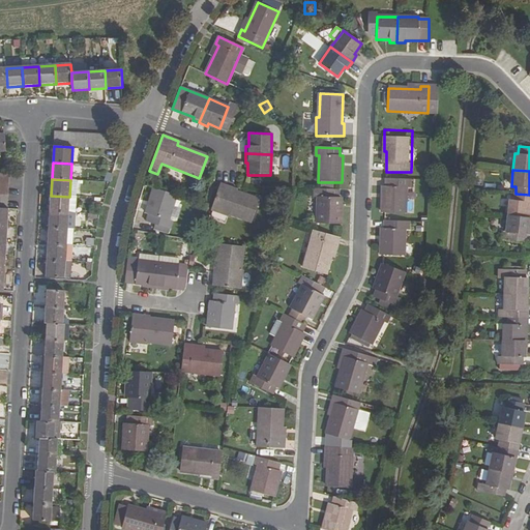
[(386,187),(383,187),(382,213),(406,214),(407,188),(410,188),(411,180),(386,179),(386,187)]
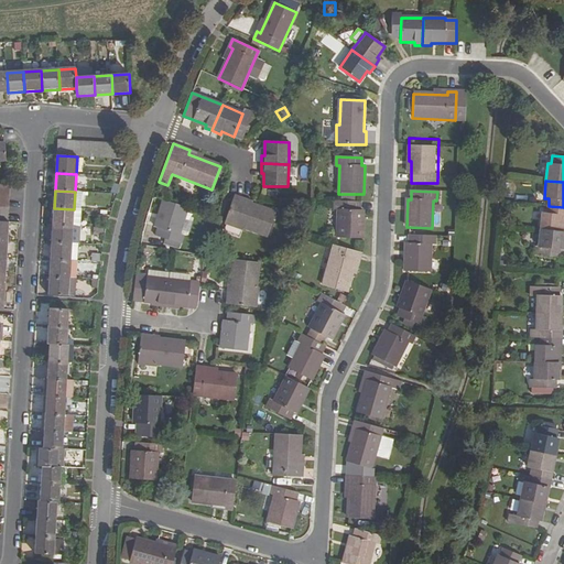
[(268,236),(275,213),(247,203),(248,201),(234,196),(225,225),(242,230),(243,228),(268,236)]
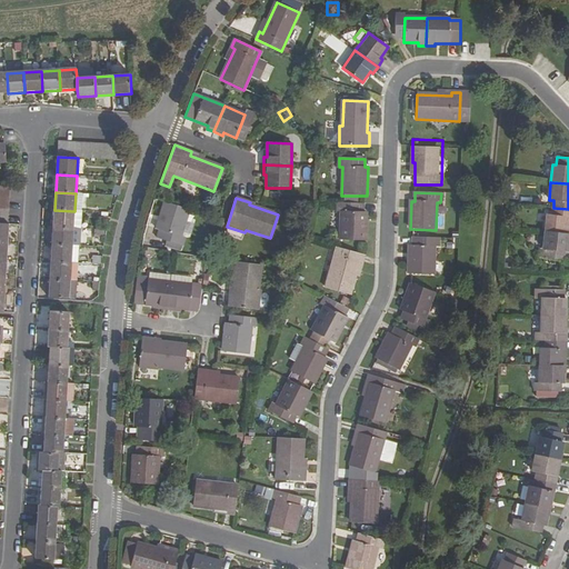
[(165,202),(156,229),(159,230),(157,238),(181,247),(185,238),(180,237),(189,210),(165,202)]
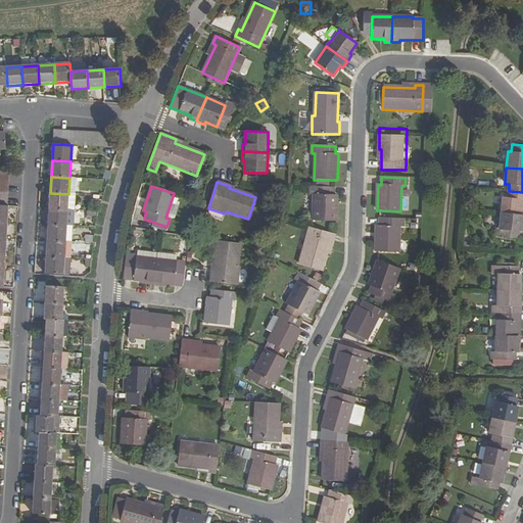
[(310,195),(314,195),(313,221),(336,222),(337,195),(334,195),(334,187),(310,186),(310,195)]
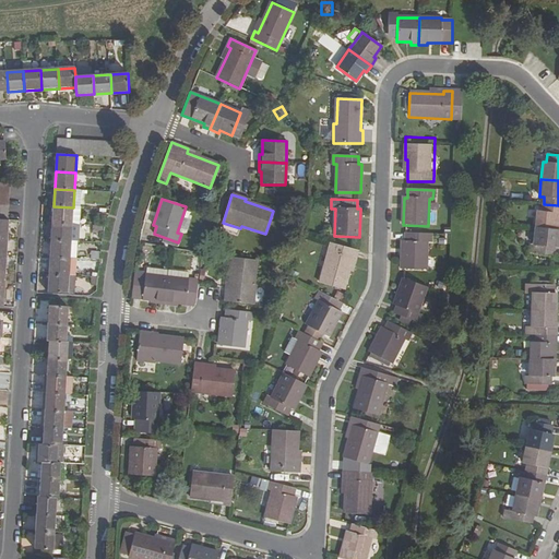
[(537,211),(536,227),(558,229),(558,205),(544,204),(543,211),(537,211)]
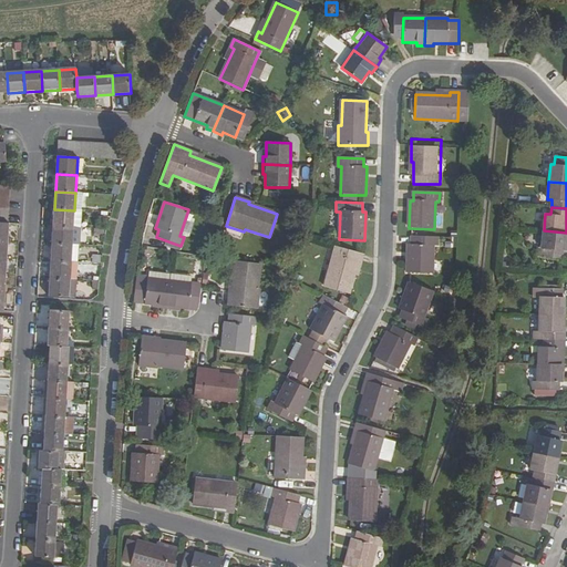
[(74,210),(54,209),(53,226),(73,227),(74,210)]
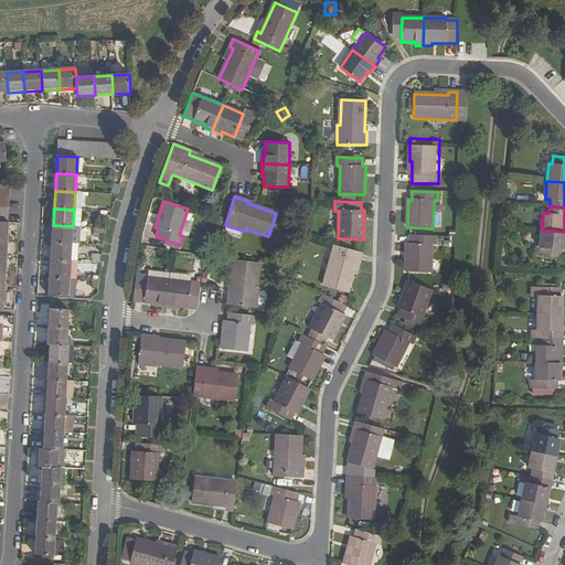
[(9,223),(0,222),(0,240),(9,241),(10,223),(9,223)]
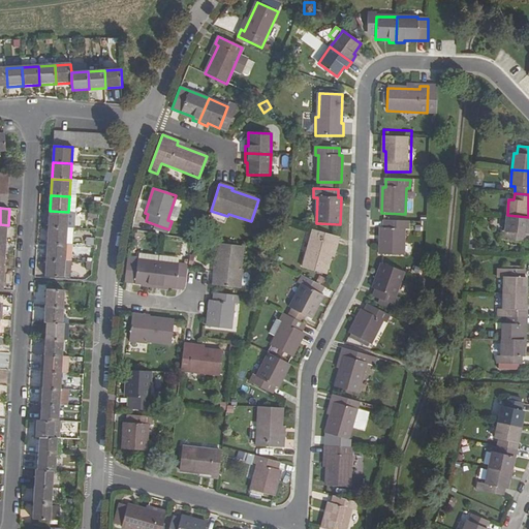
[(50,211),(49,227),(67,228),(68,212),(50,211)]
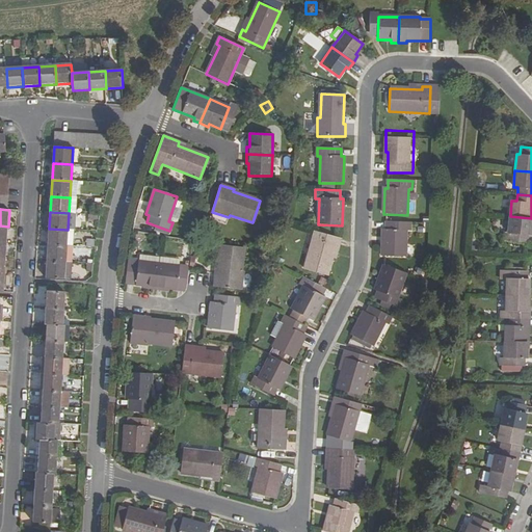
[(531,224),(531,218),(510,216),(508,234),(511,234),(510,241),(528,243),(529,236),(531,236),(531,224)]
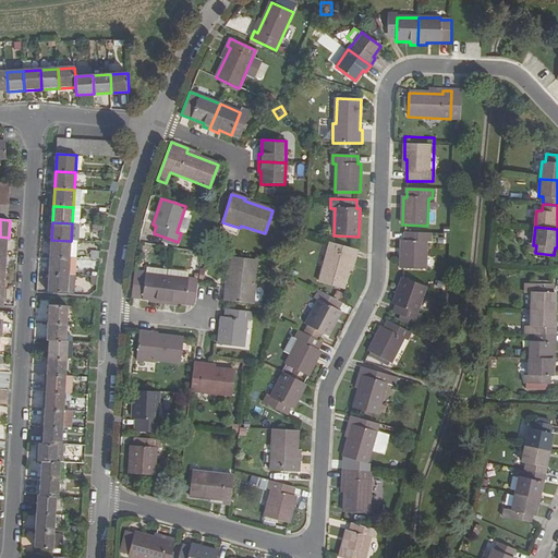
[(405,241),(402,241),(401,269),(426,269),(426,242),(431,242),(431,233),(405,232),(405,241)]
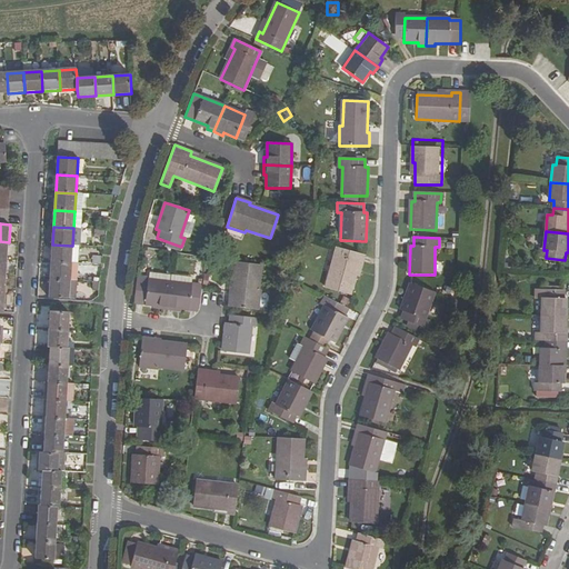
[(72,246),(52,245),(51,262),(71,263),(72,246)]
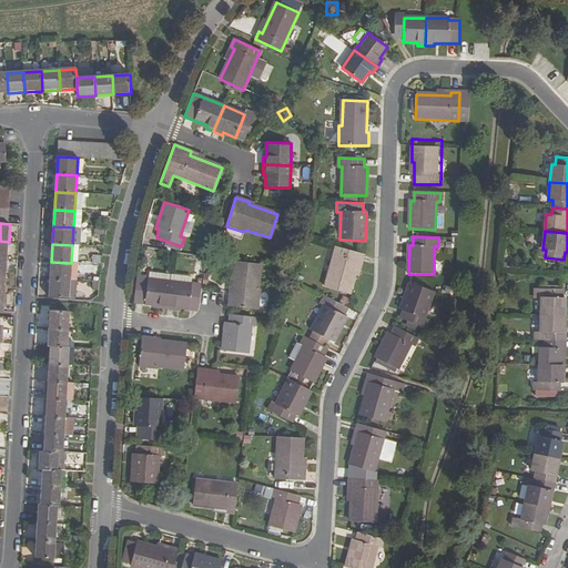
[(348,294),(358,262),(362,263),(364,255),(336,247),(325,287),(348,294)]
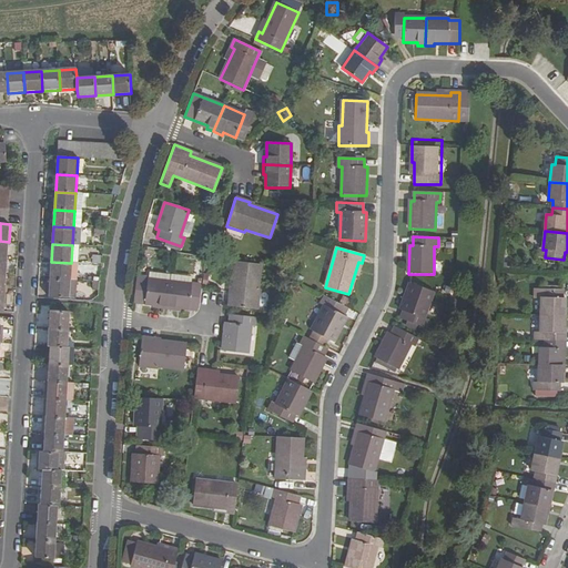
[(51,262),(50,279),(70,280),(71,263),(51,262)]
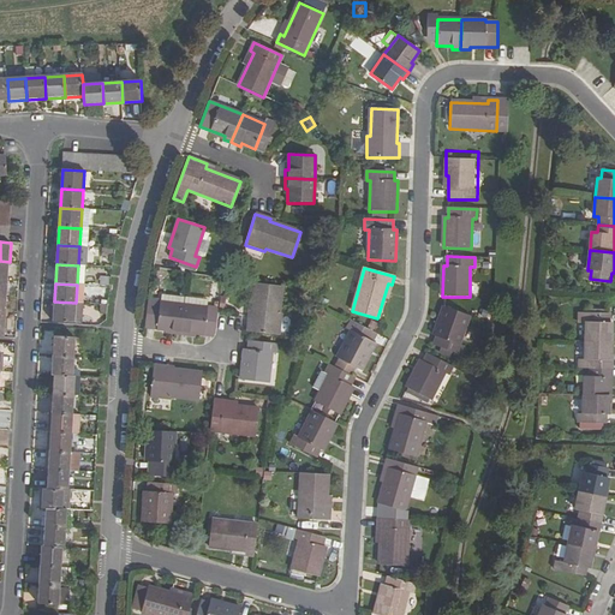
[(282,315),(279,314),(282,287),(256,284),(252,317),(249,316),(248,332),(279,335),(282,315)]
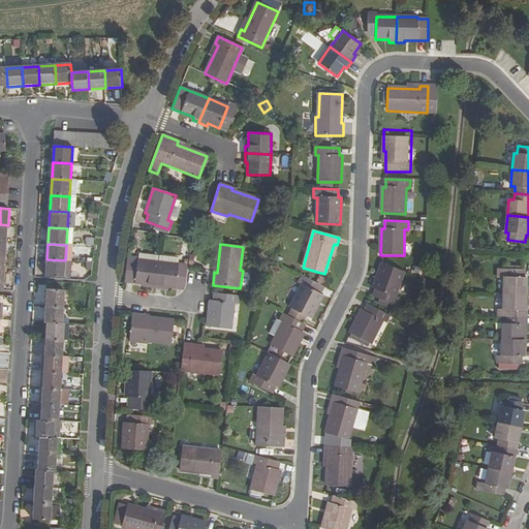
[(126,259),(123,281),(148,285),(148,287),(155,288),(158,256),(139,254),(138,260),(126,259)]
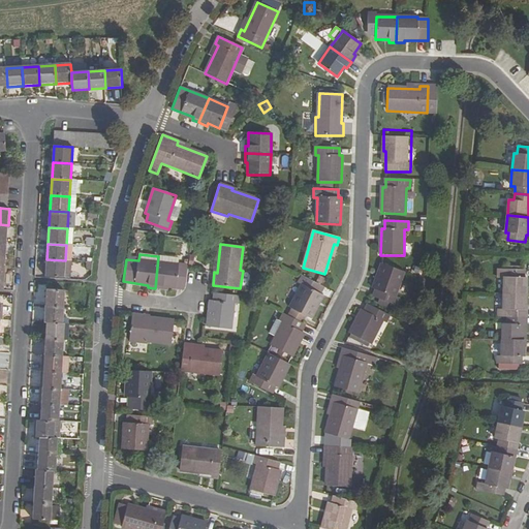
[(158,256),(155,288),(163,289),(163,286),(184,289),(187,266),(178,265),(179,258),(158,256)]
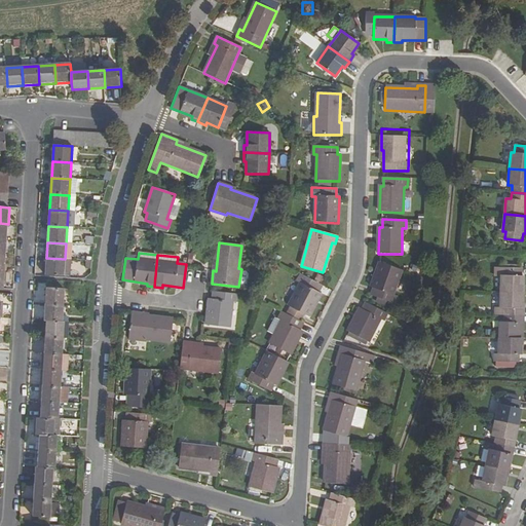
[(65,259),(46,258),(45,275),(70,276),(71,260),(65,259)]
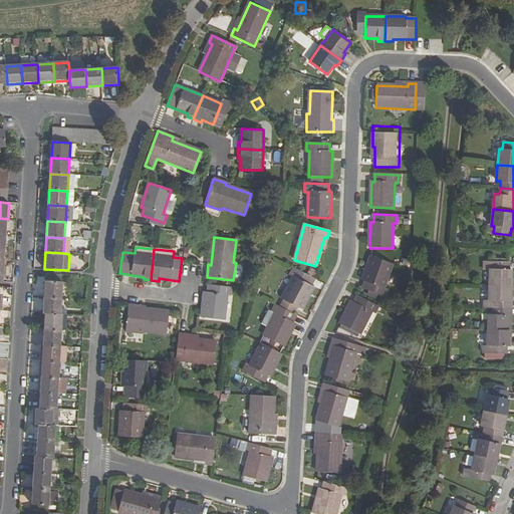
[(371,256),(362,280),(365,282),(362,289),(386,296),(388,289),(384,288),(393,264),(371,256)]
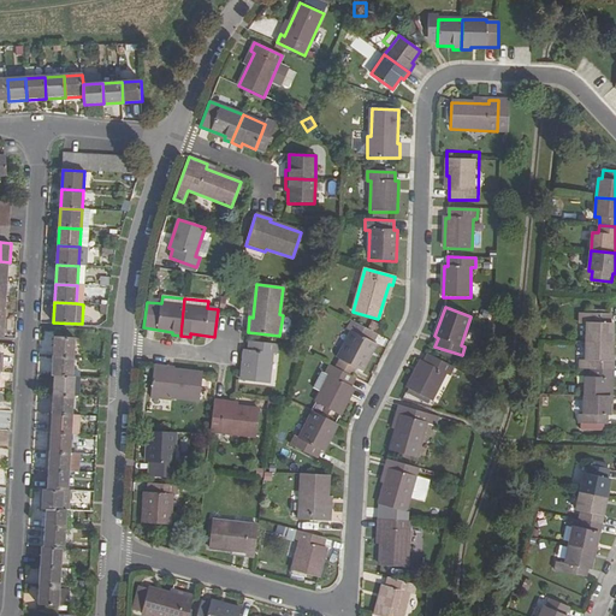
[(586,342),(612,343),(614,324),(610,324),(611,314),(590,314),(590,323),(586,323),(586,342)]
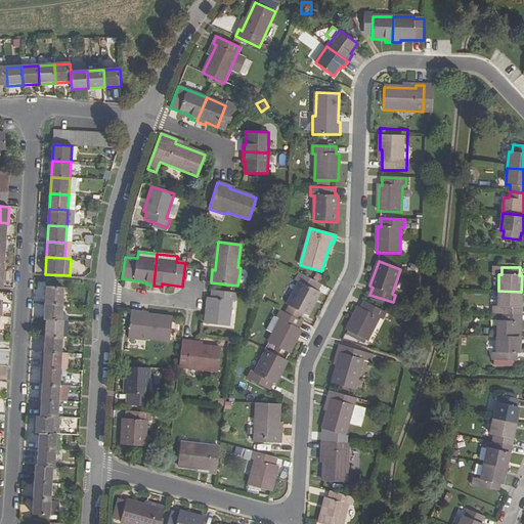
[(296,280),(298,282),(287,305),(308,316),(319,293),(317,292),(320,285),(299,273),(296,280)]
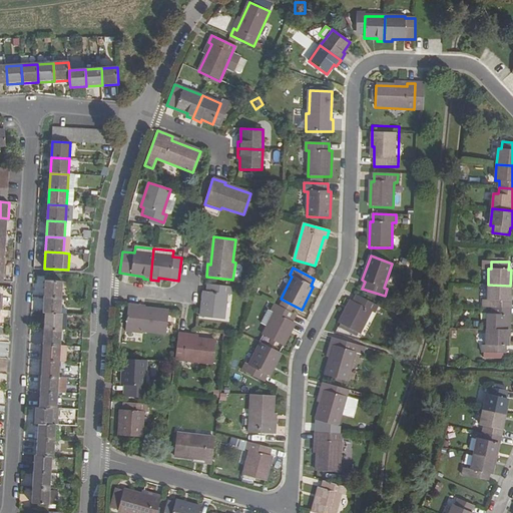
[(45,281),(44,297),(61,298),(62,283),(45,281)]
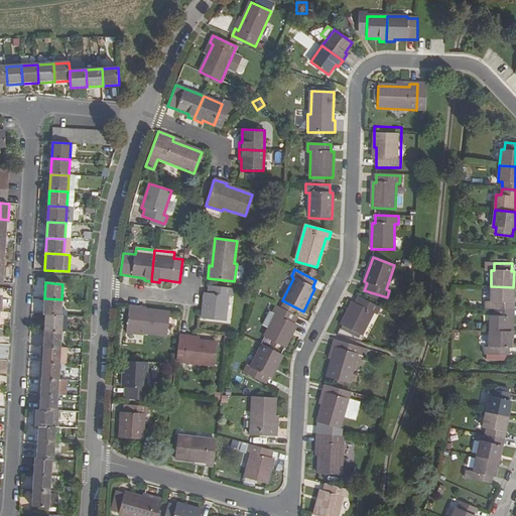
[(209,293),(205,293),(202,319),(225,321),(228,296),(232,297),(233,288),(209,286),(209,293)]
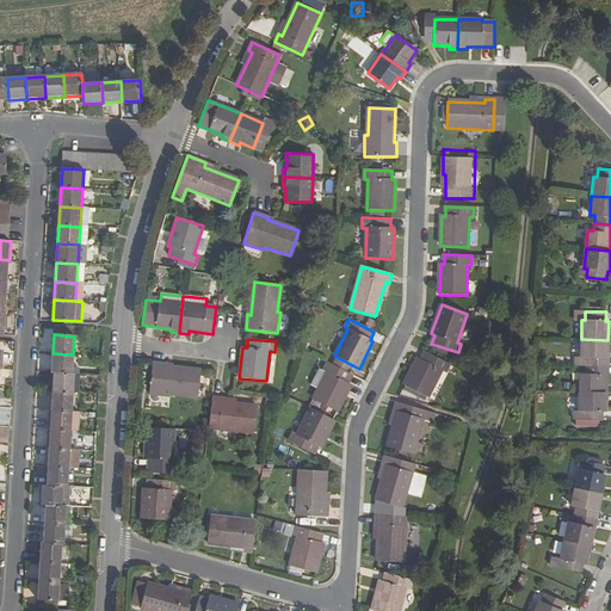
[(608,340),(581,339),(581,358),(586,358),(586,366),(609,366),(609,358),(608,358),(608,340)]
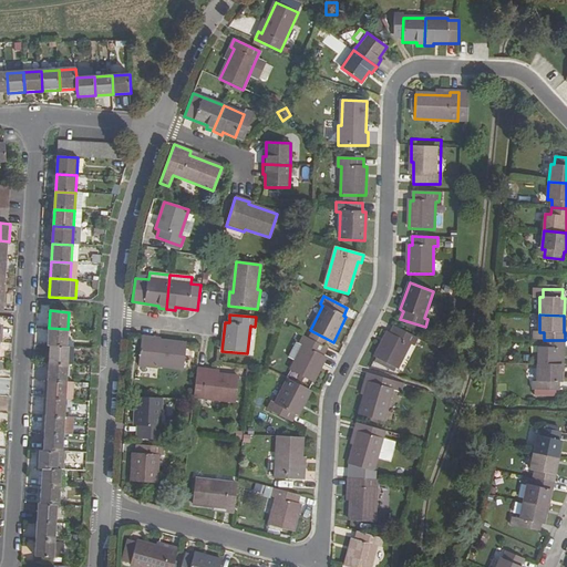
[(390,333),(388,332),(374,358),(397,370),(410,344),(413,346),(418,338),(393,326),(390,333)]
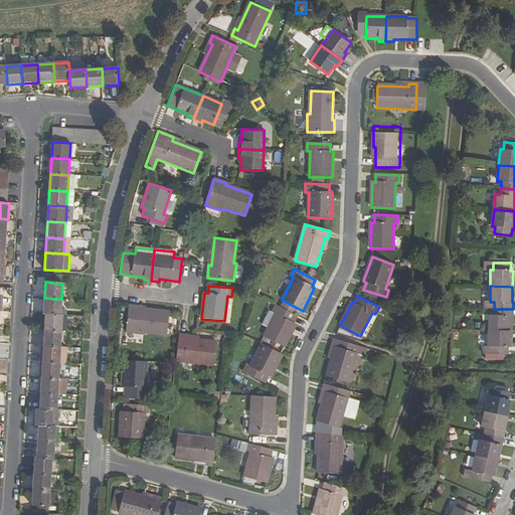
[(45,315),(60,315),(61,299),(44,298),(43,315),(45,315)]
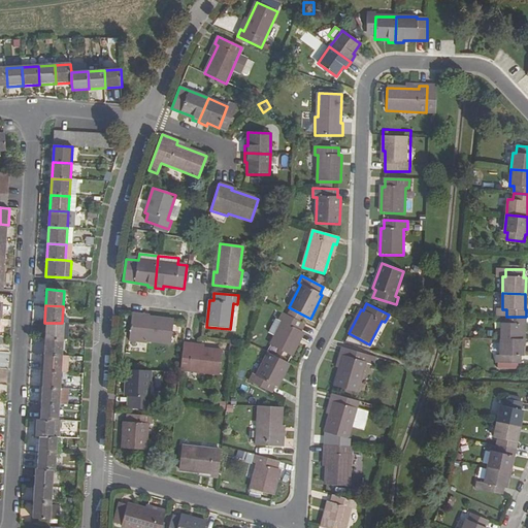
[(145,315),(132,314),(129,341),(147,343),(147,340),(171,342),(173,320),(145,317),(145,315)]
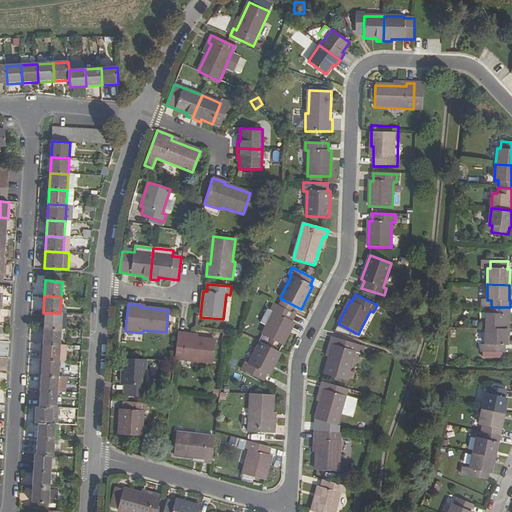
[(270,311),(273,313),(262,335),(283,345),(294,322),(291,321),(295,314),(274,304),(270,311)]
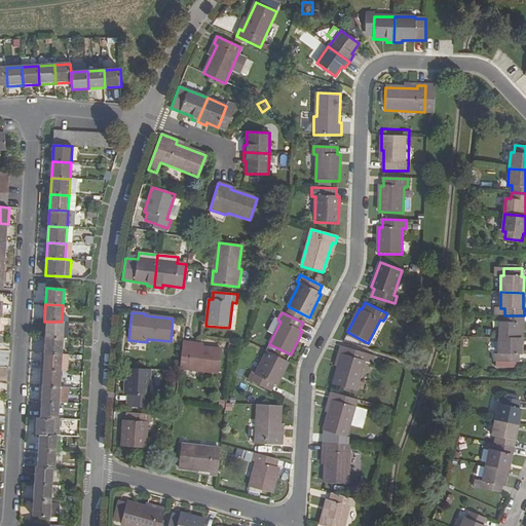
[(499,321),(499,337),(522,338),(522,323),(524,323),(524,315),(504,315),(504,322),(499,321)]
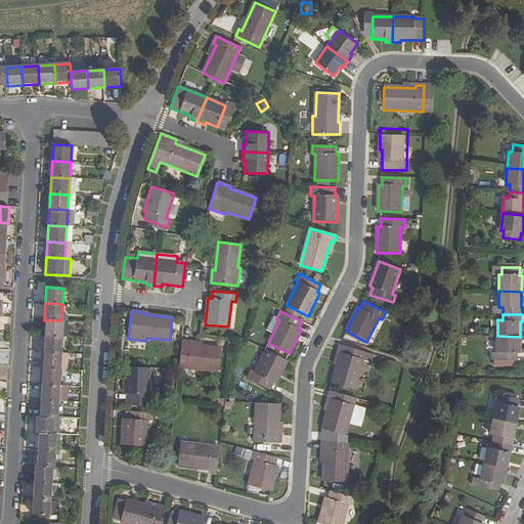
[(45,336),(62,337),(63,321),(61,320),(46,320),(45,336)]
